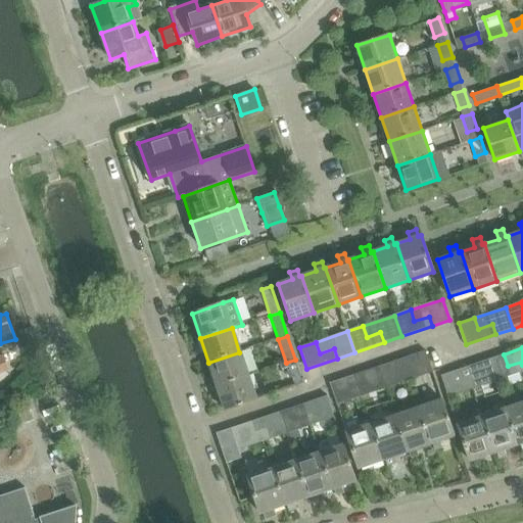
[(424,351),(392,363),(396,373),(411,368),(414,378),(431,373),(424,351)]
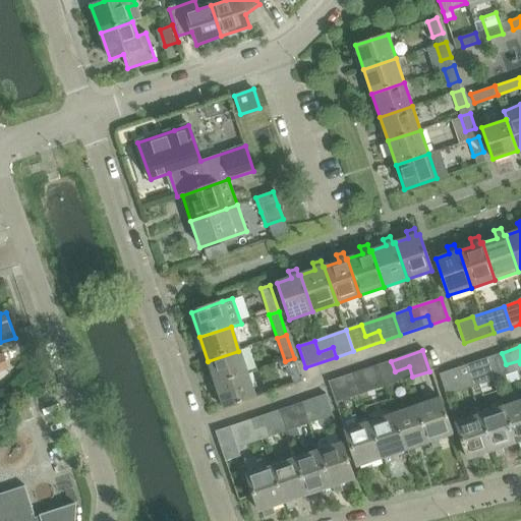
[(208,361),(216,385),(246,374),(238,351),(208,361)]
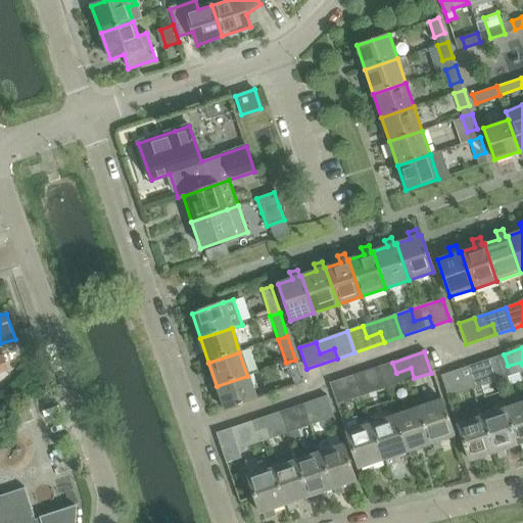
[(504,354),(487,360),(494,381),(522,371),(522,365),(522,362),(508,366),(504,354)]
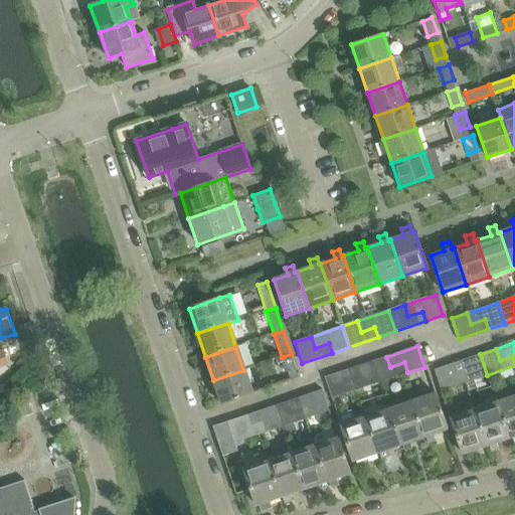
[(4,350),(0,351),(0,367),(0,368),(9,365),(4,350)]
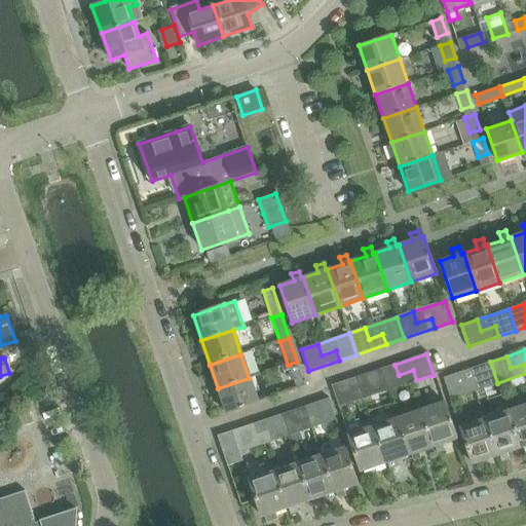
[(305,385),(297,362),(288,365),(296,388),(305,385)]
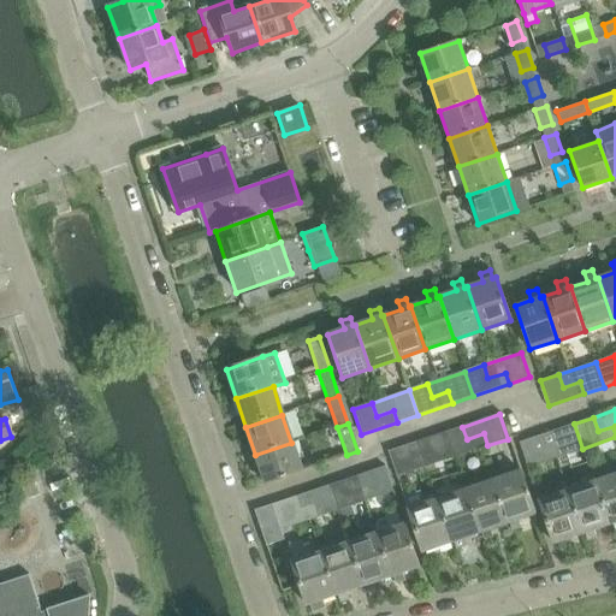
[(574,424),(537,437),(542,450),(558,444),(562,456),(582,449),(574,424)]
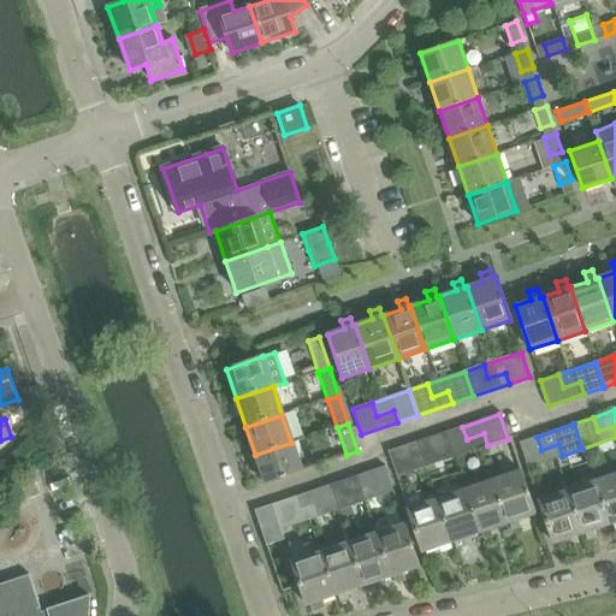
[(30,427),(21,436),(24,440),(34,432),(30,427)]
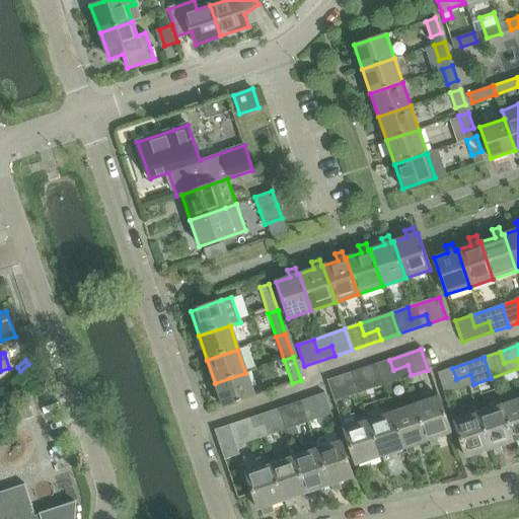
[(389,360),(373,365),(380,386),(411,375),(408,365),(393,370),(389,360)]
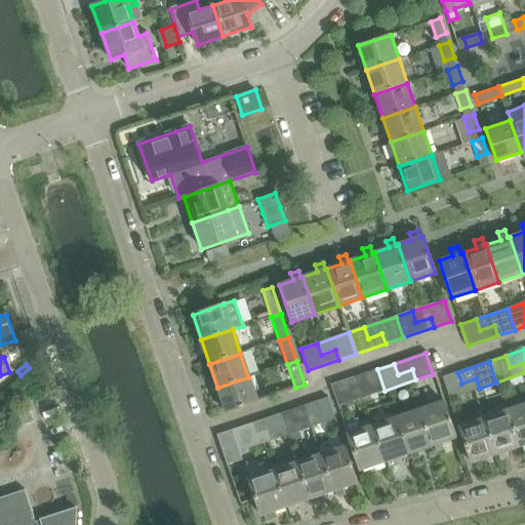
[(377,369),(347,379),(351,390),(364,386),(368,396),(385,391),(377,369)]
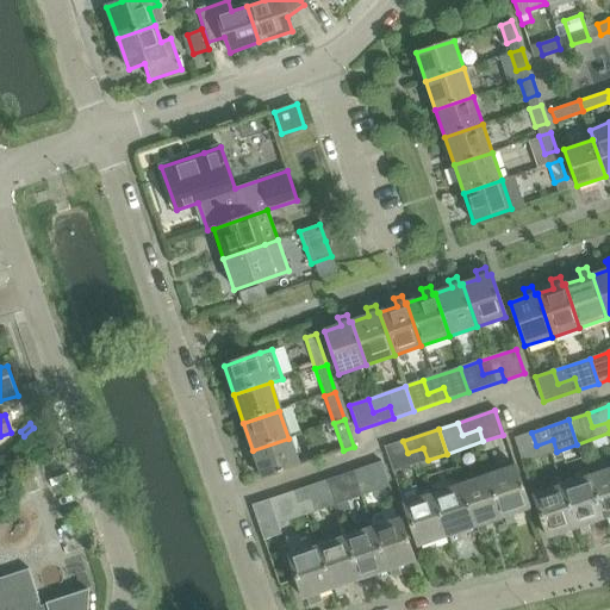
[(522,464),(556,452),(553,440),(536,446),(531,433),(514,439),(522,464)]
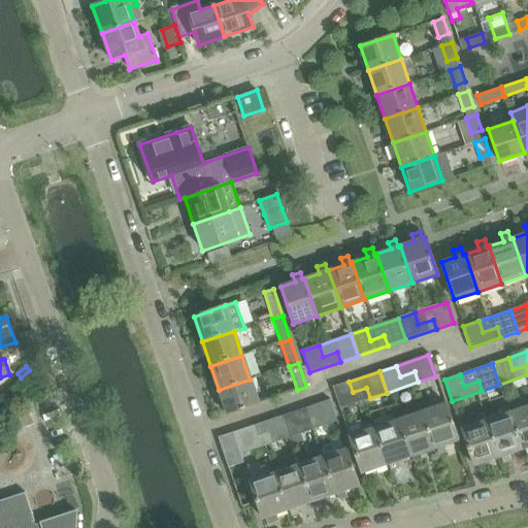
[(258,403),(250,380),(219,390),(227,414),(258,403)]
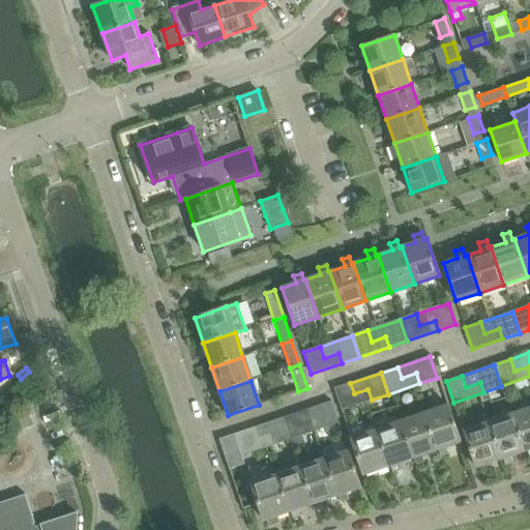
[(341,410),(372,400),(367,389),(354,393),(350,383),(333,389),(341,410)]
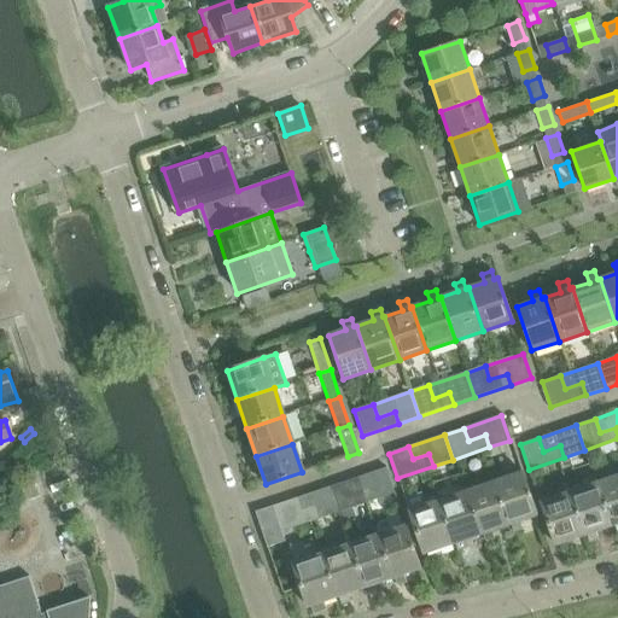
[(385,468),(349,481),(354,494),(369,488),(373,500),(394,494),(385,468)]
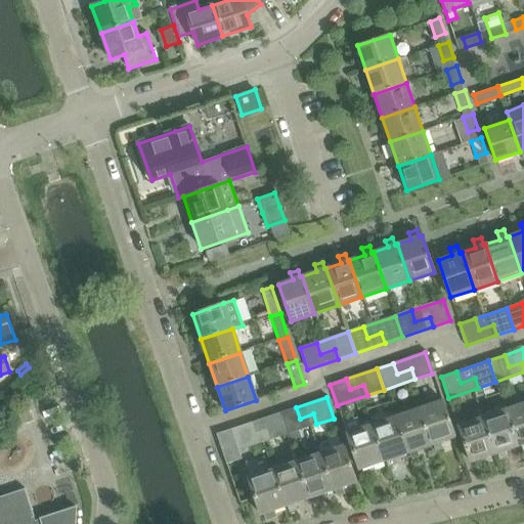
[(442,399),(418,408),(430,445),(433,444),(435,451),(442,449),(440,442),(454,437),(442,399)]
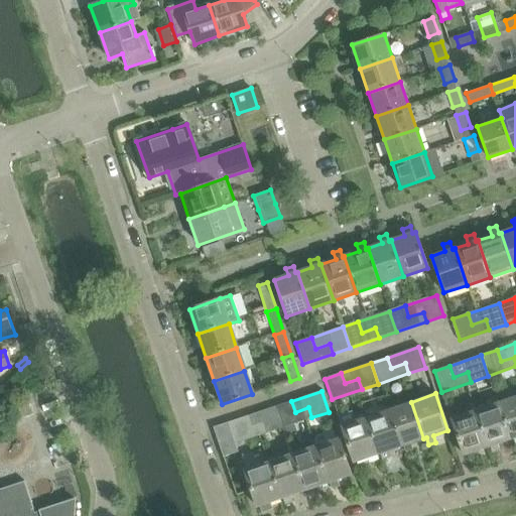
[(515,396),(497,403),(509,439),(513,438),(515,444),(515,443),(515,396)]
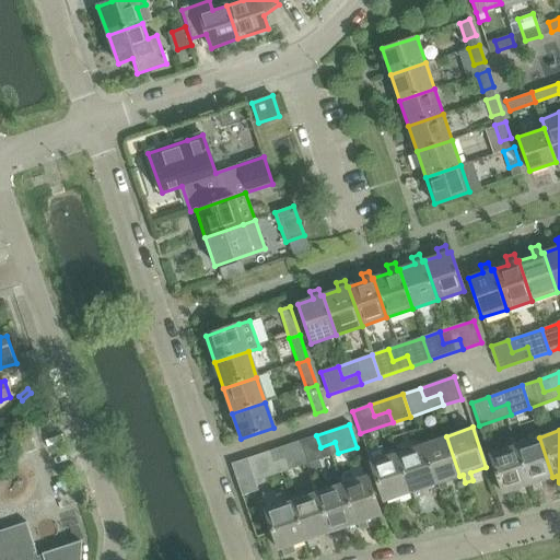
[(316,435),(298,442),(305,465),(338,453),(335,442),(321,447),(316,435)]
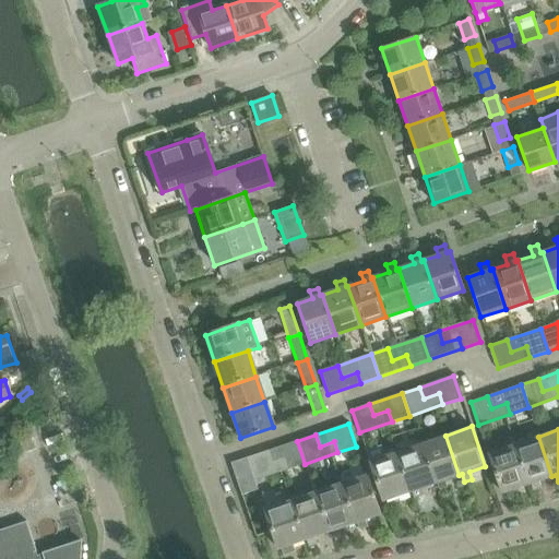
[(445,479),(459,475),(445,436),(419,444),(433,484),(437,483),(439,489),(448,487),(445,479)]
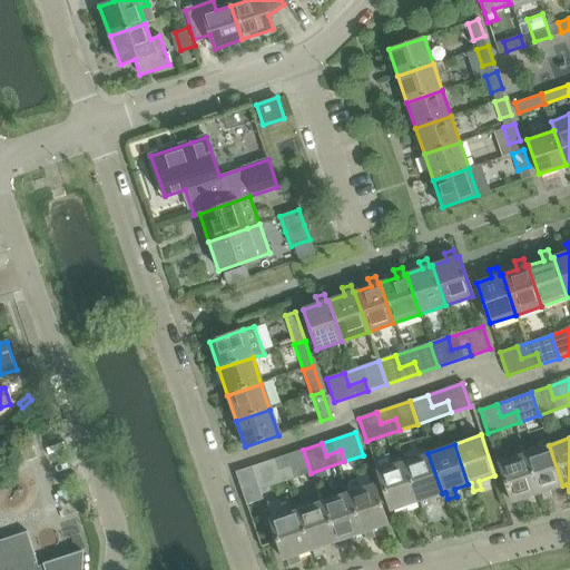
[(549,490),(562,485),(549,445),(523,454),(537,494),(542,492),(544,500),(552,498),(549,490)]
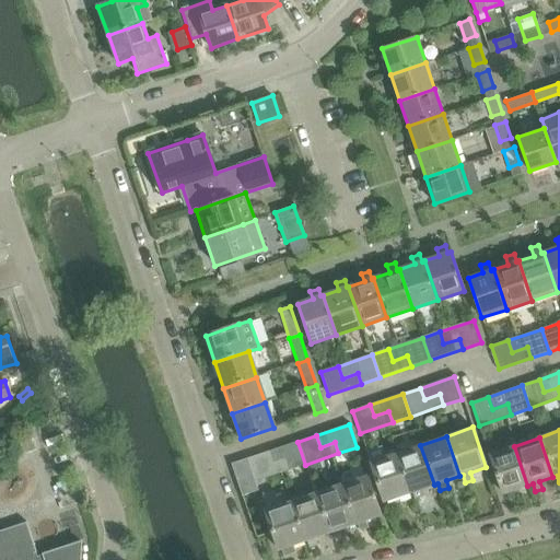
[(298,442),(265,453),(269,465),(283,459),(288,470),(305,465),(298,442)]
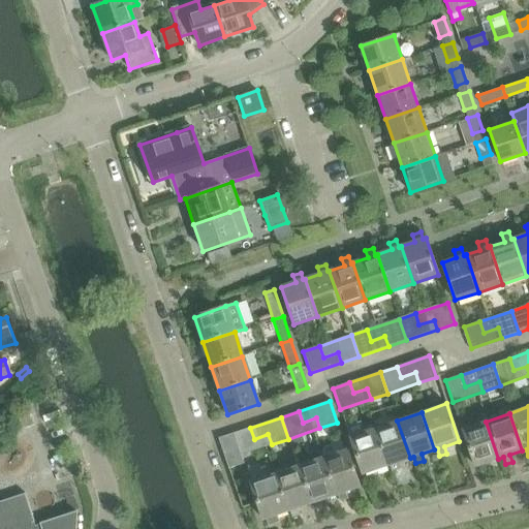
[(398,462),(410,458),(397,421),(373,429),(386,466),(391,465),(393,471),(400,469),(398,462)]
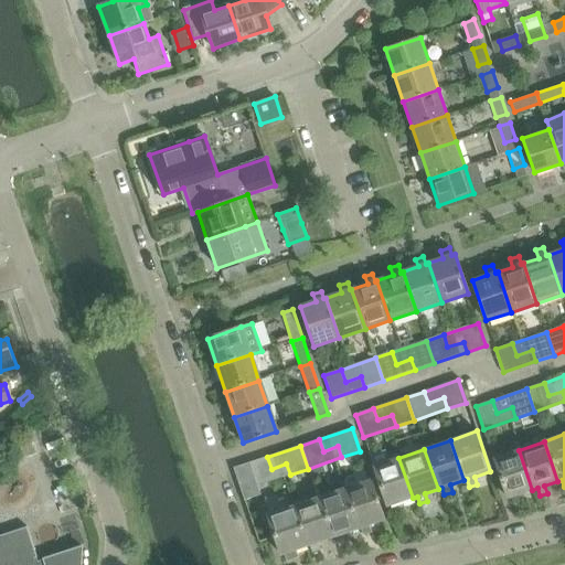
[(398,503),(413,498),(398,458),(390,461),(385,450),(370,456),(374,466),(387,507),(391,505),(393,512),(401,510),(398,503)]
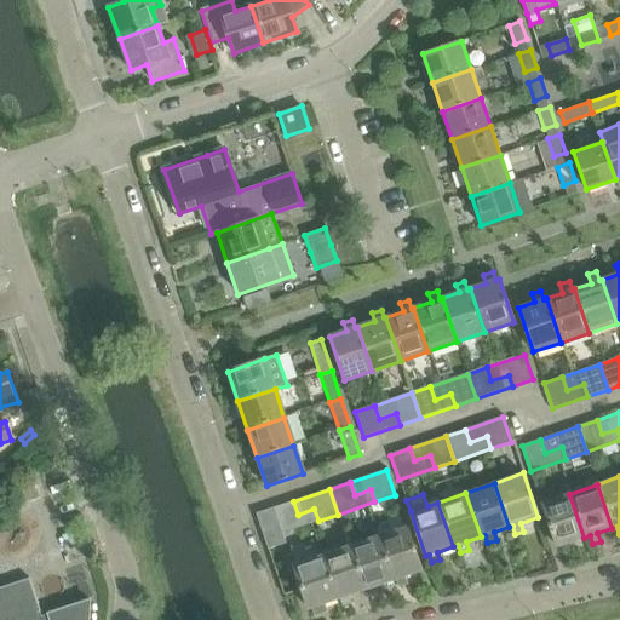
[(570,543),(584,538),(569,494),(543,504),(557,546),(561,545),(563,554),(573,550),(570,543)]
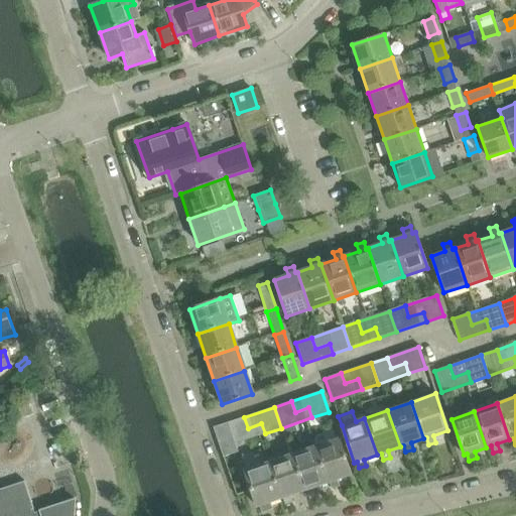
[(235,444),(265,433),(261,423),(248,428),(244,417),(228,423),(235,444)]
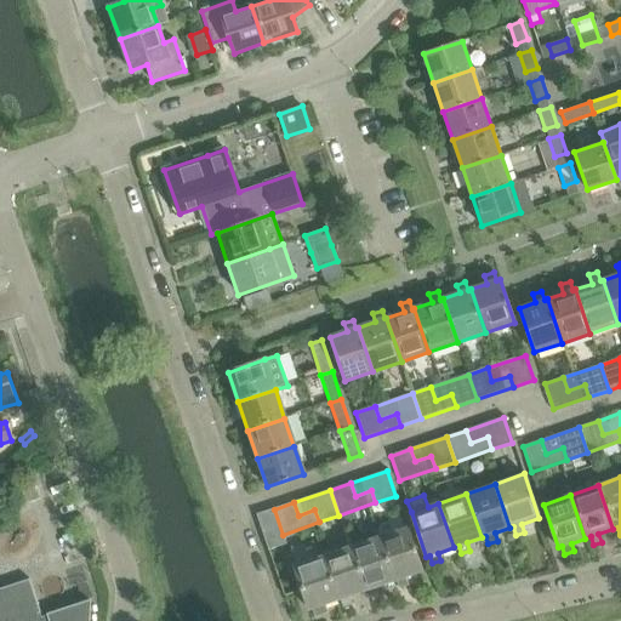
[(408,529),(377,539),(392,582),(397,580),(399,588),(408,586),(405,577),(422,571),(408,529)]
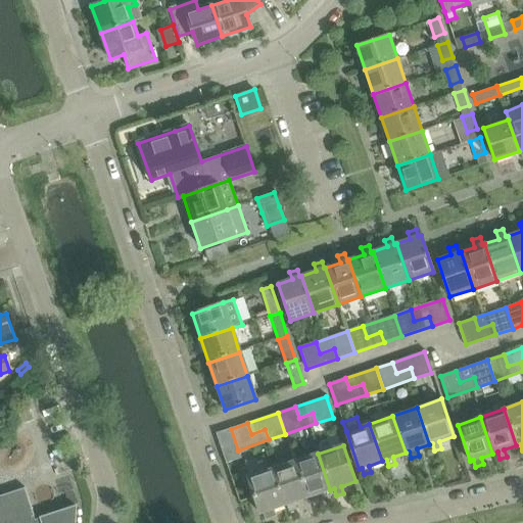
[(318,494),(330,490),(318,454),(294,462),(306,498),(311,496),(313,504),(320,502),(318,494)]
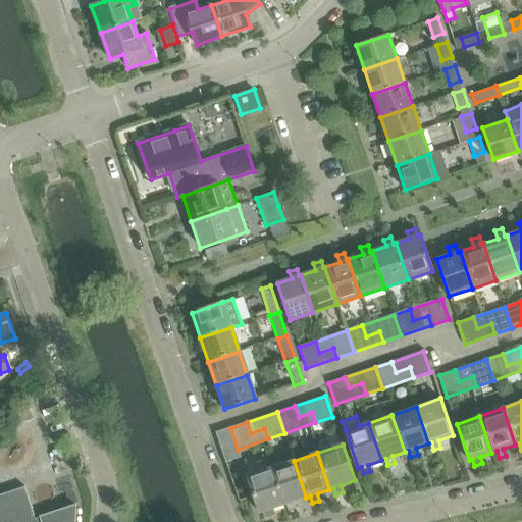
[(294,502),(306,498),(294,461),(270,469),(282,506),(286,504),(289,511),(296,509),(294,502)]
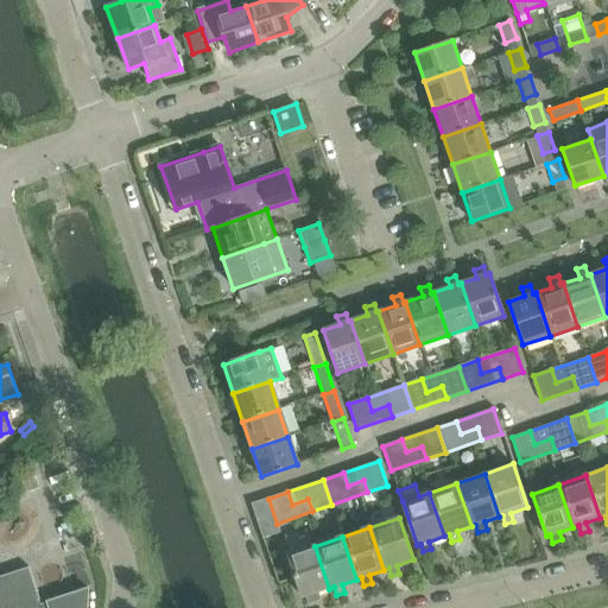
[(315,594),(329,589),(315,546),(289,555),(303,597),(306,596),(309,605),(317,602),(315,594)]
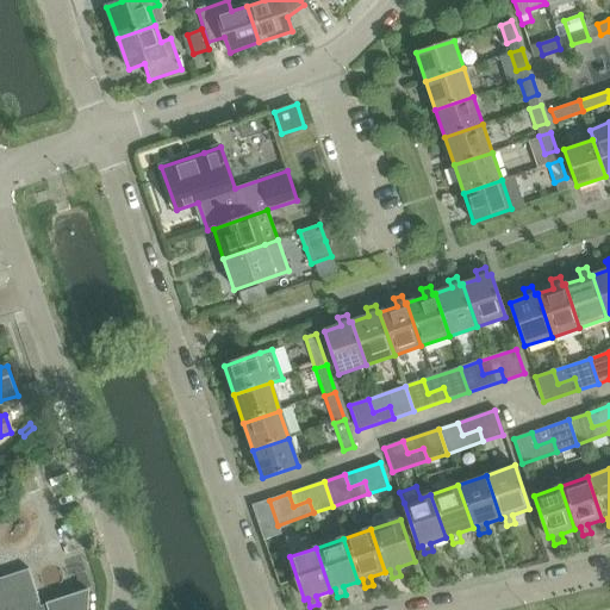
[(0,609),(87,609),(88,591),(41,607),(29,570),(0,579),(0,609)]
